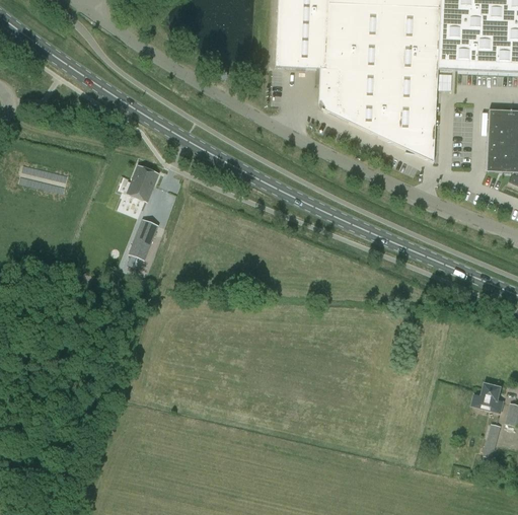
[(434,161),(438,66),(517,69),(517,0),(278,0),(276,66),(320,68),(318,106),(434,161)]
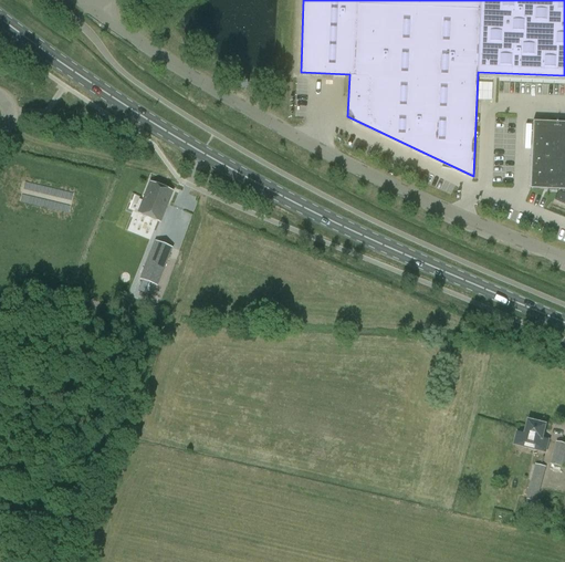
[(564,120),(533,118),(531,186),(560,187),(555,198),(564,203),(564,120)]
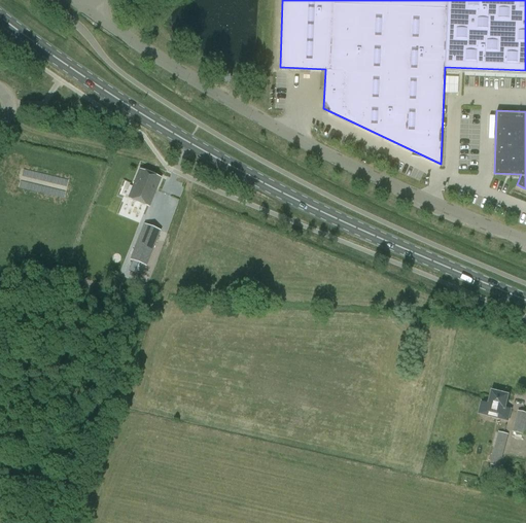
[(140,166),(129,195),(150,204),(162,175),(140,166)]
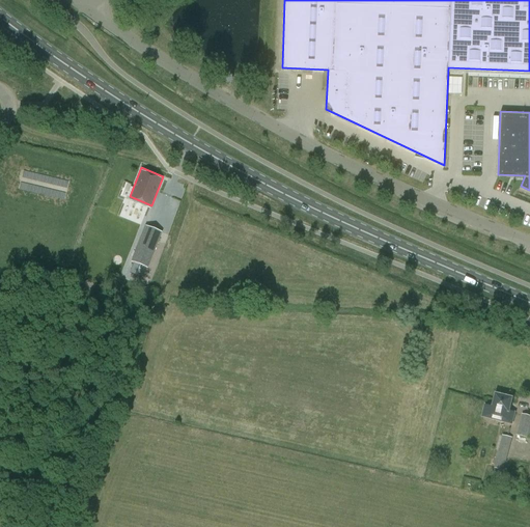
[(116,205),(111,221),(138,230),(143,216),(116,205)]
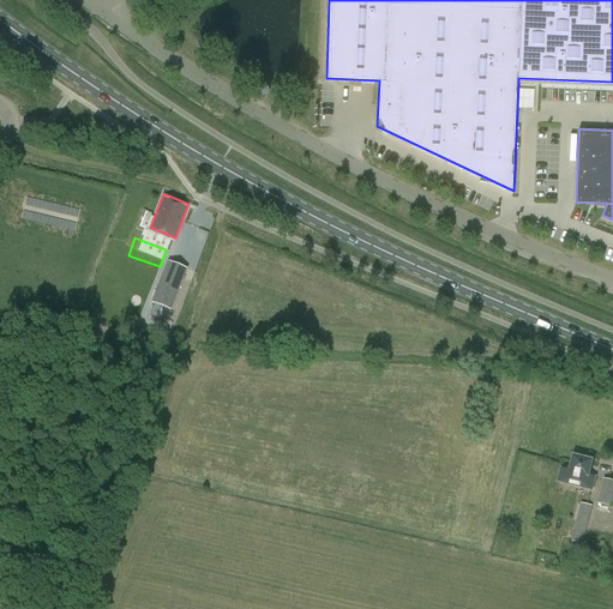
[(157,295),(162,277),(152,275),(148,293),(157,295)]
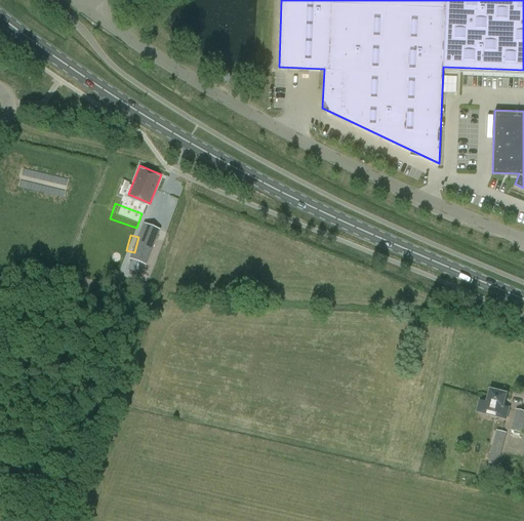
[(491,387),(488,399),(496,401),(493,411),(507,414),(509,404),(504,402),(507,390),(491,387)]
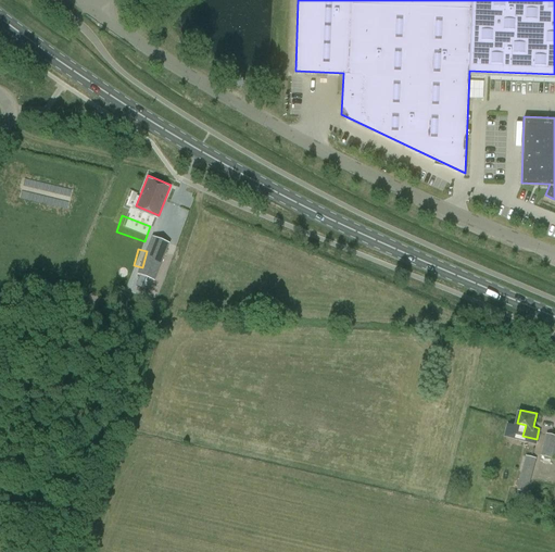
[(554,431),(547,429),(542,452),(554,454),(554,431)]
